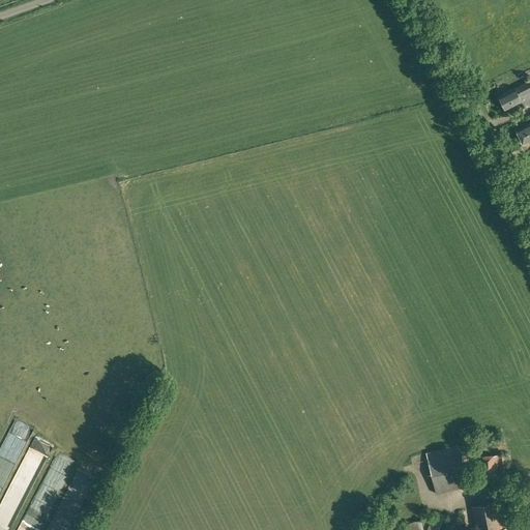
[(514,88),(498,96),(505,109),(505,110),(522,101),(526,104),(529,100),(529,97),(529,96),(529,79),(514,87),(514,88)]
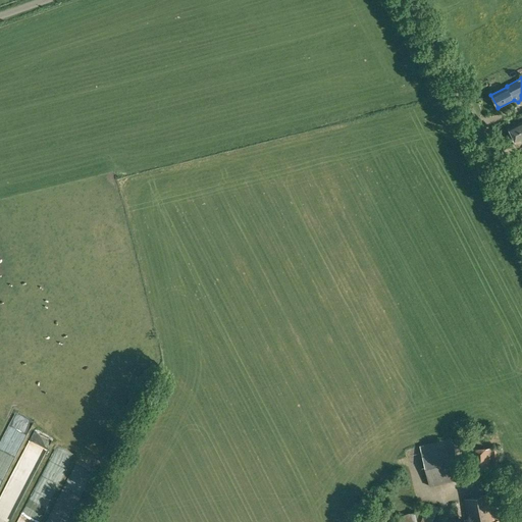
[(521,120),(509,127),(516,142),(521,138),(521,120)]
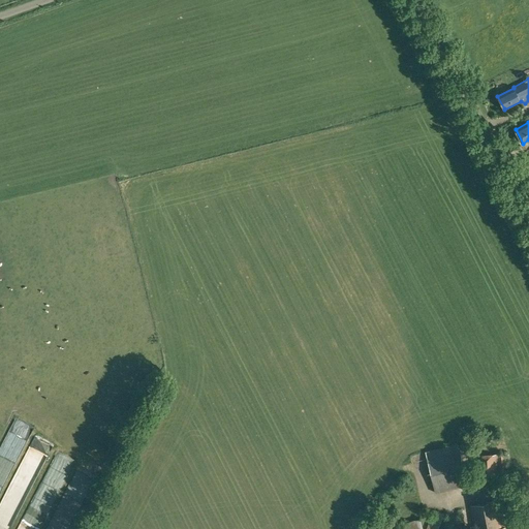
[(435,493),(468,485),(458,444),(425,452),(435,493)]
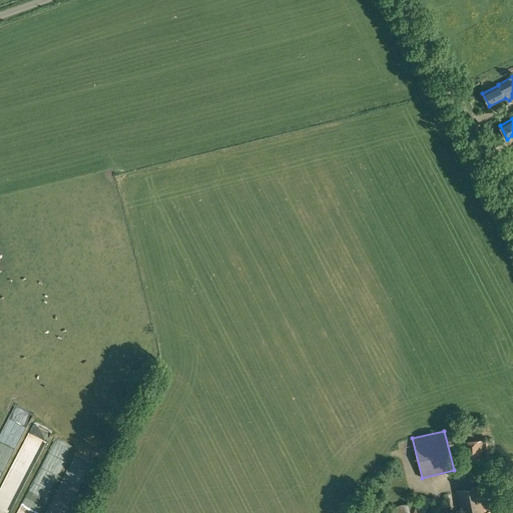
[(491,463),(491,440),(461,441),(462,465),(484,464),(483,454),(484,454),(484,463),(491,463)]
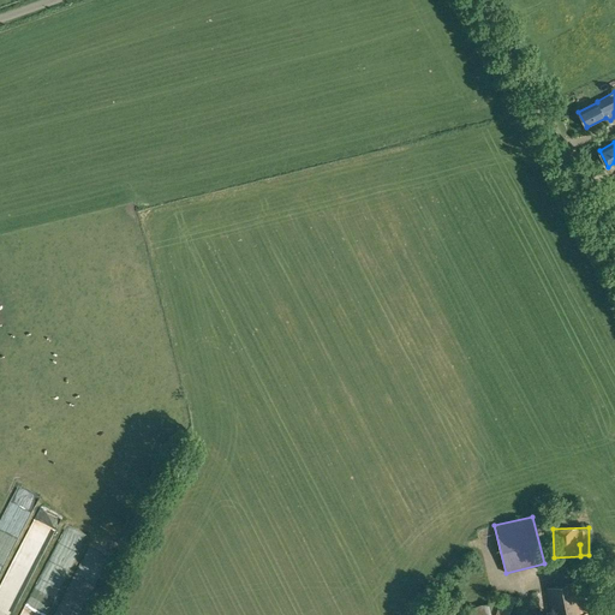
[(583,614),(575,581),(547,587),(553,614),(586,614),(587,614),(583,614)]
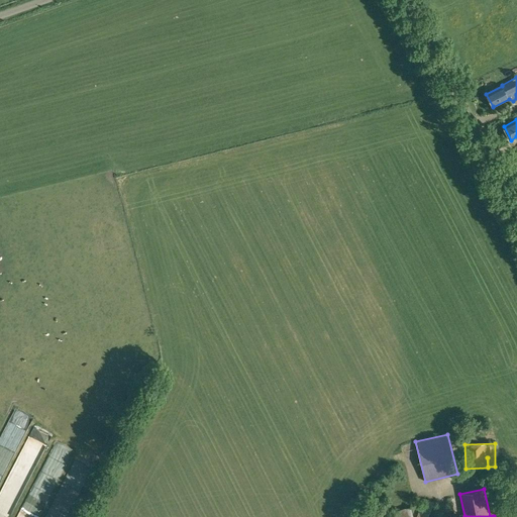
[(428,516),(435,503),(424,499),(416,516),(413,516),(411,507),(392,512),(393,516),(428,516)]
